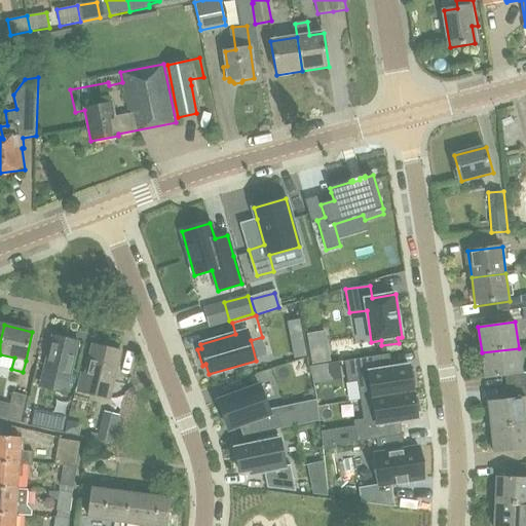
[(79,342),(52,336),(40,385),(68,392),(79,342)]
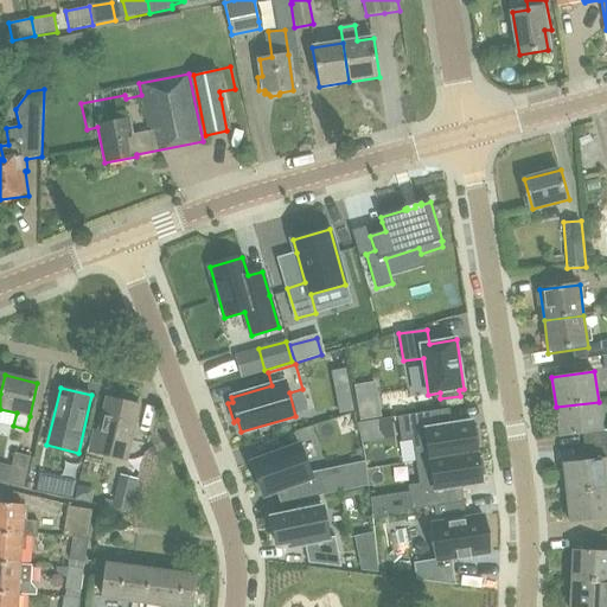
[(94,430),(89,452),(127,461),(141,406),(107,397),(98,432),(94,430)]
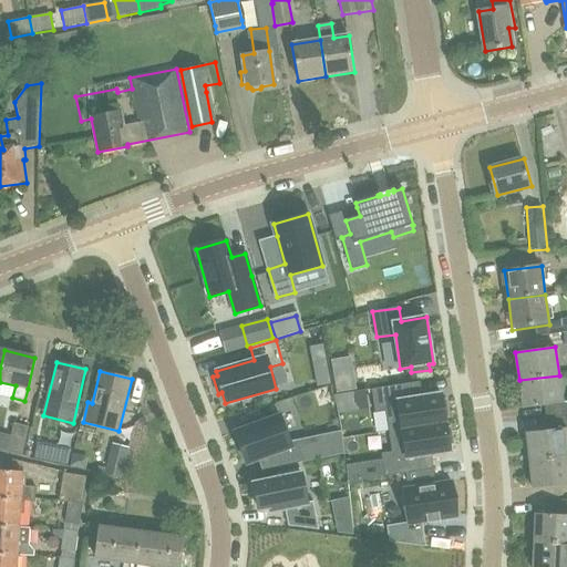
[(329,374),(316,377),(318,385),(330,383),(329,374)]
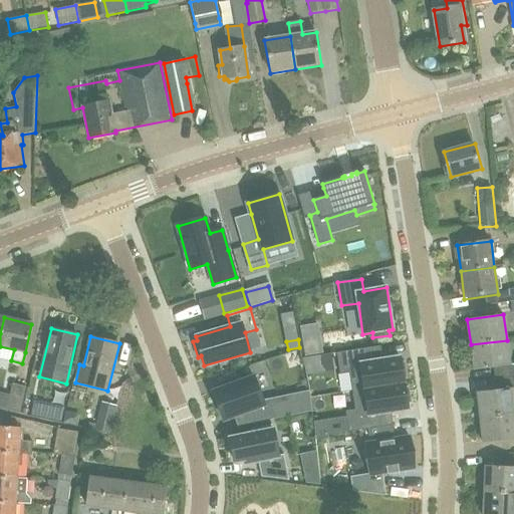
[(507,340),(471,344),(474,371),(510,366),(507,340)]
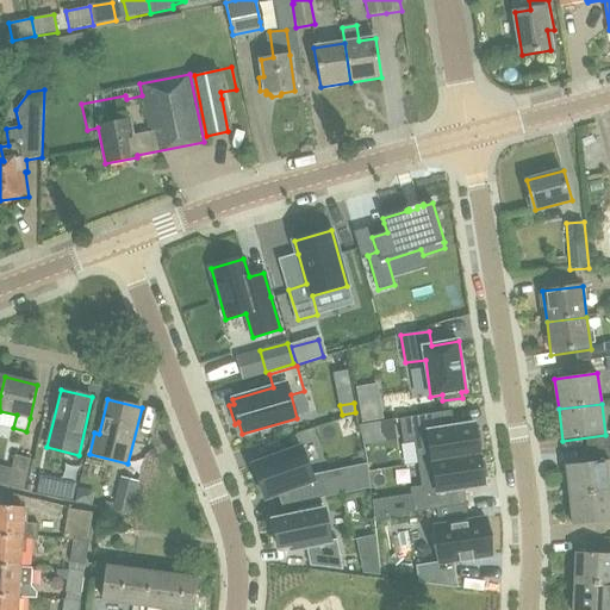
[(415,442),(418,465),(480,455),(479,449),(484,449),(480,430),(475,430),(475,424),(440,429),(437,414),(400,418),(404,443),(415,442)]
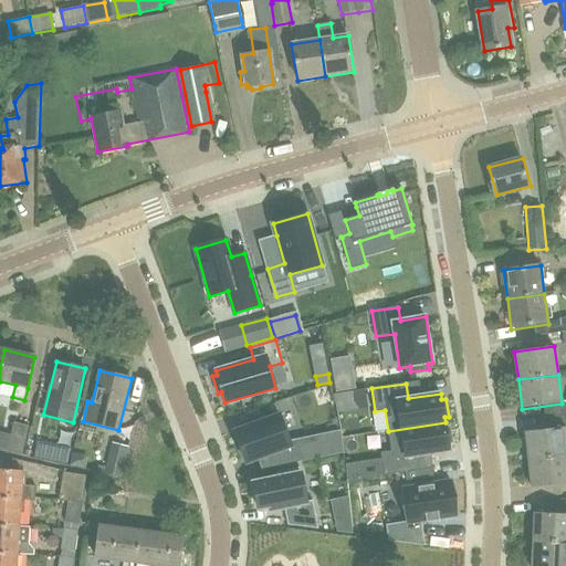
[(280,415),(234,431),(245,462),(259,457),(263,468),(261,469),(261,470),(304,461),(303,460),(301,453),(296,441),(290,443),(289,440),(280,415)]
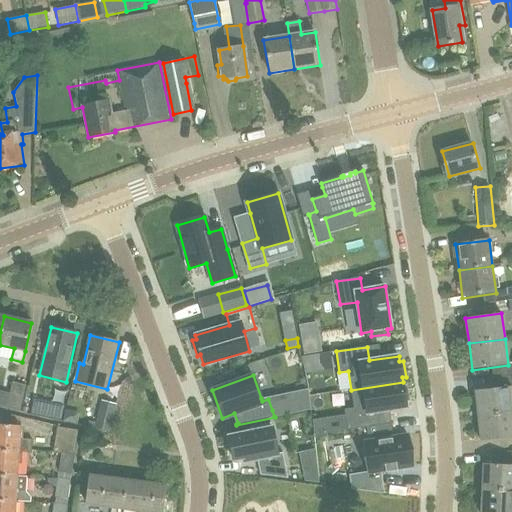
[(354,408),(344,409),(345,414),(347,430),(379,425),(377,412),(406,407),(405,402),(409,401),(407,385),(403,386),(403,382),(351,390),(354,408)]
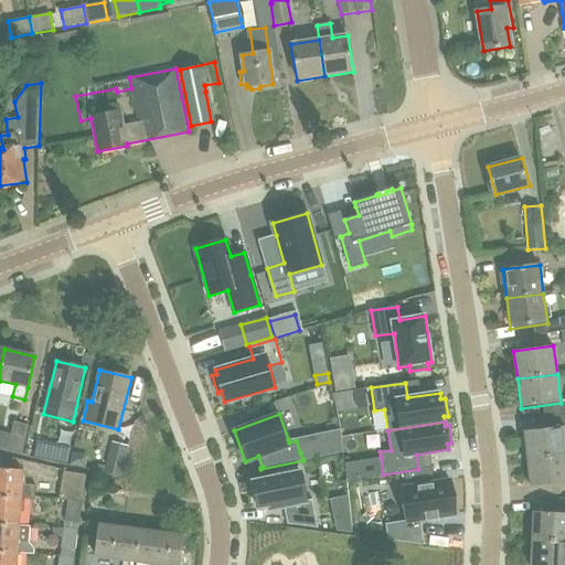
[(13,423),(11,434),(7,450),(23,455),(30,426),(13,423)]
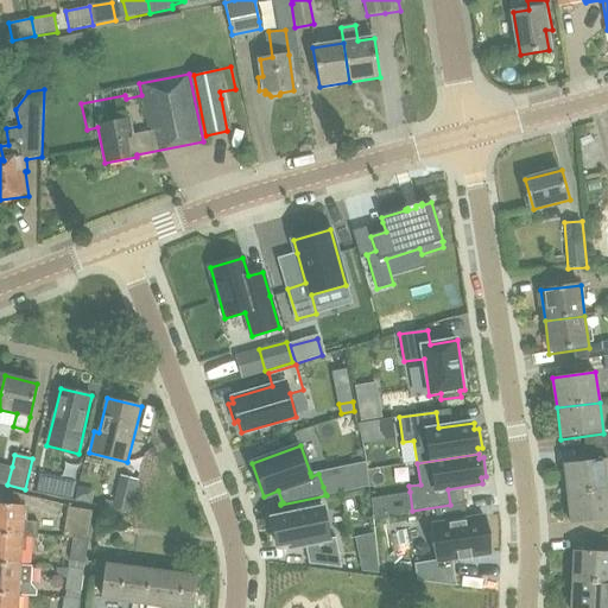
[(564,464),(568,495),(607,491),(607,463),(607,460),(564,464)]
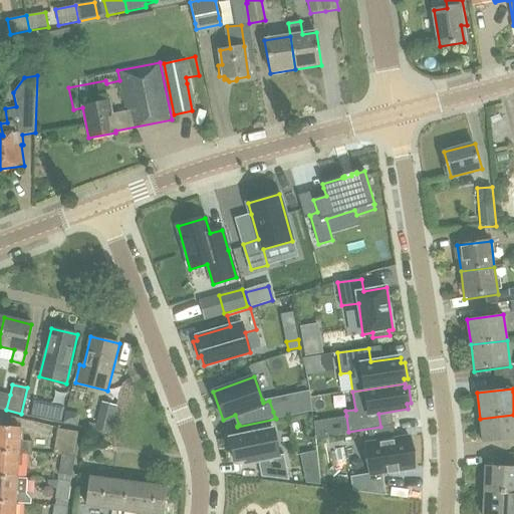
[(291,414),(275,418),(276,419),(312,412),(309,391),(307,391),(308,393),(288,398),(291,414)]
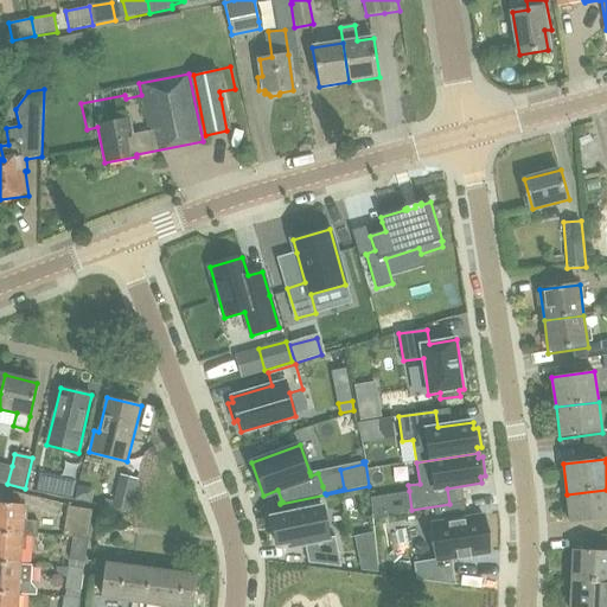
[(0,481),(7,484),(12,466),(0,462),(0,481)]
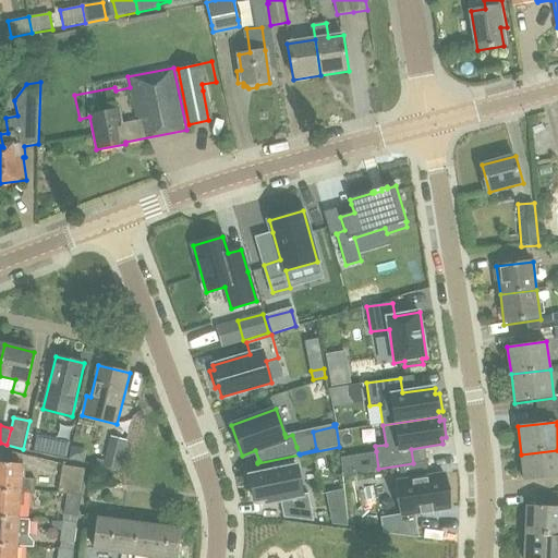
[(102,468),(120,471),(126,440),(110,436),(102,468)]
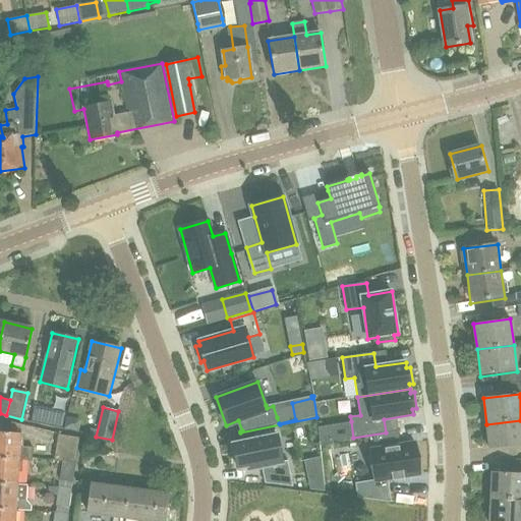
[(43,423),(45,412),(37,411),(35,422),(43,423)]
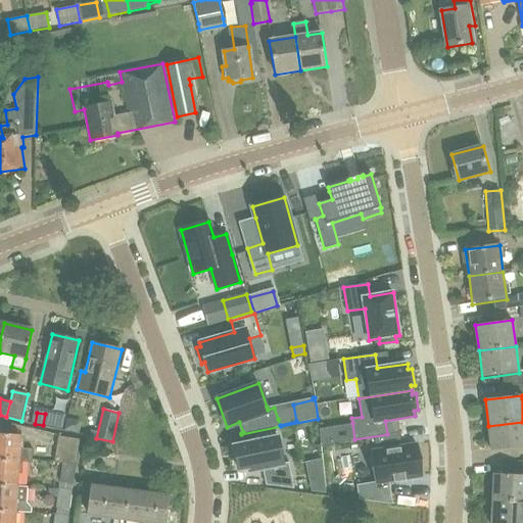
[(522,448),(522,422),(488,426),(491,453),(522,448)]
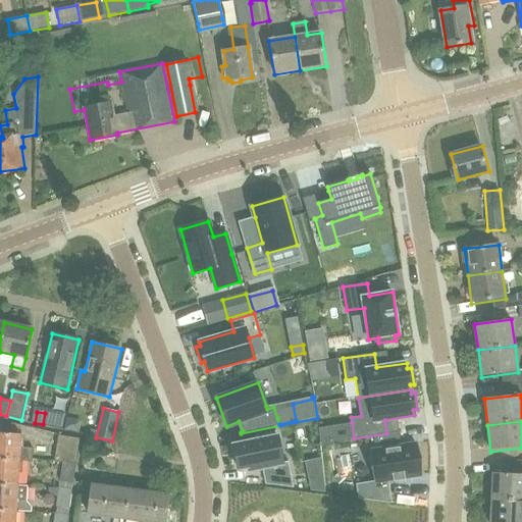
[(352,422),(319,427),(320,444),(354,438),(352,422)]
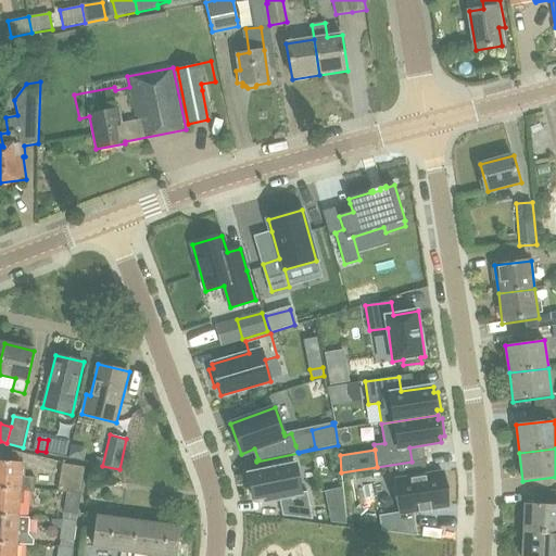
[(273,469),(249,474),(253,500),(265,497),(266,502),(279,498),(282,516),(313,520),(307,491),(302,493),(295,464),(294,458),(272,464),(273,469)]
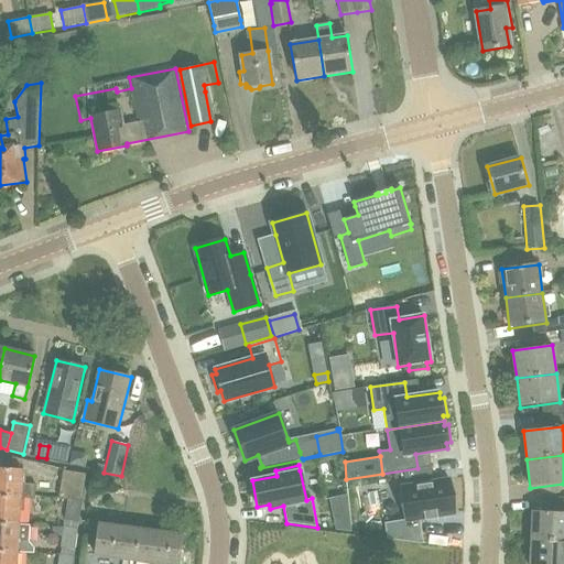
[(0,495),(20,497),(21,497),(35,498),(35,485),(22,484),(23,469),(0,467),(0,495)]
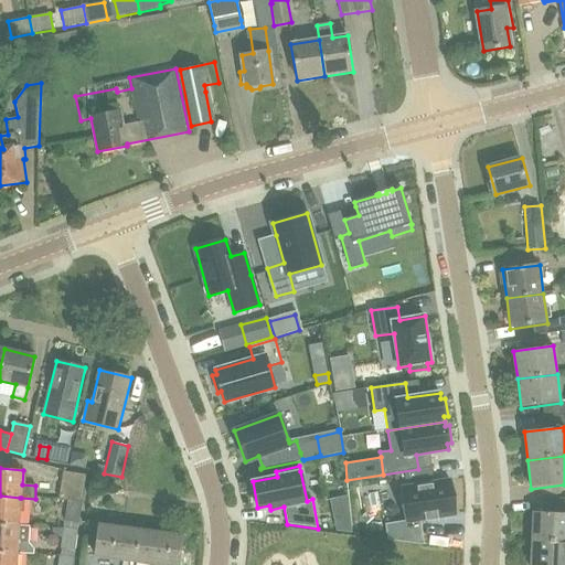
[(82,502),(86,476),(63,472),(59,500),(68,502),(70,500),(82,502)]
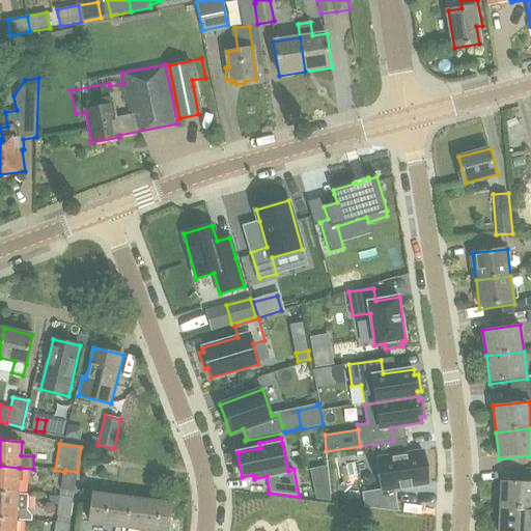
[(427,483),(422,451),(378,458),(383,490),(362,493),(364,507),(398,512),(395,488),(399,488),(399,491),(412,488),(412,486),(427,483)]
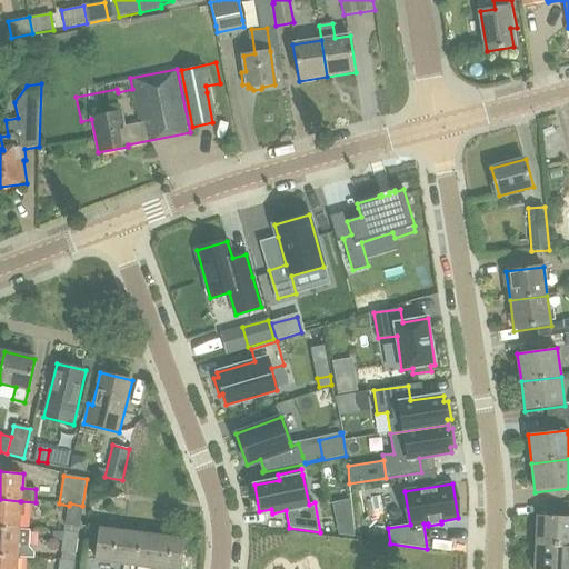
[(0,499),(0,529),(20,530),(21,501),(20,501),(0,499)]
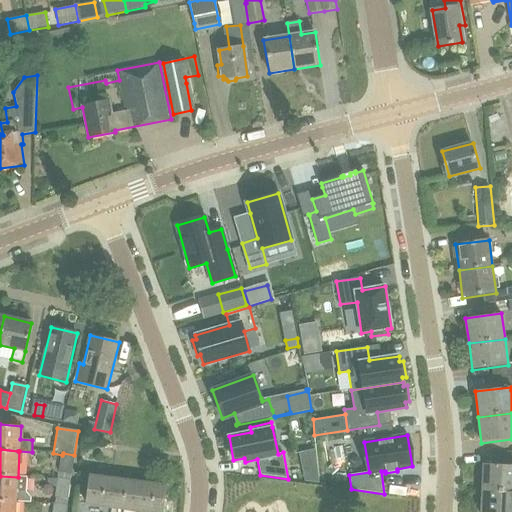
[(72,475),(74,455),(63,453),(62,455),(59,473),(72,475)]
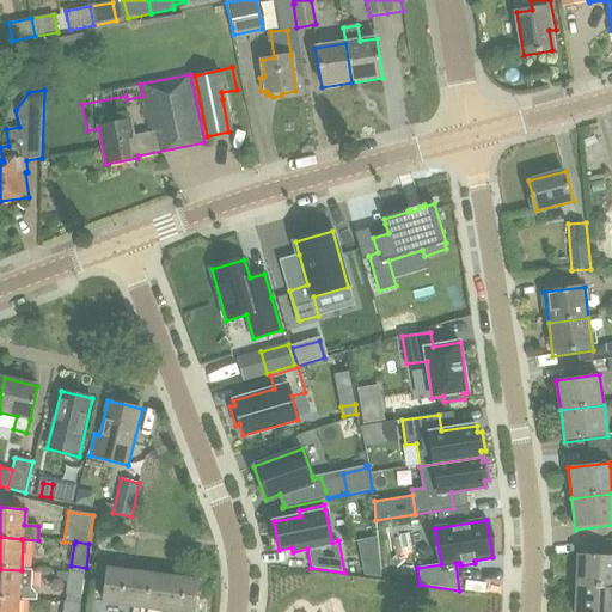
[(611,556),(579,555),(577,585),(611,587),(611,556)]
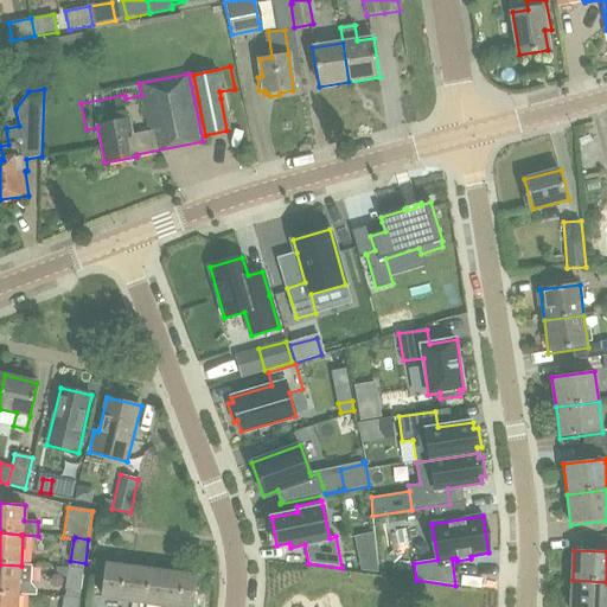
[(377,557),(362,558),(364,570),(378,573),(377,557)]
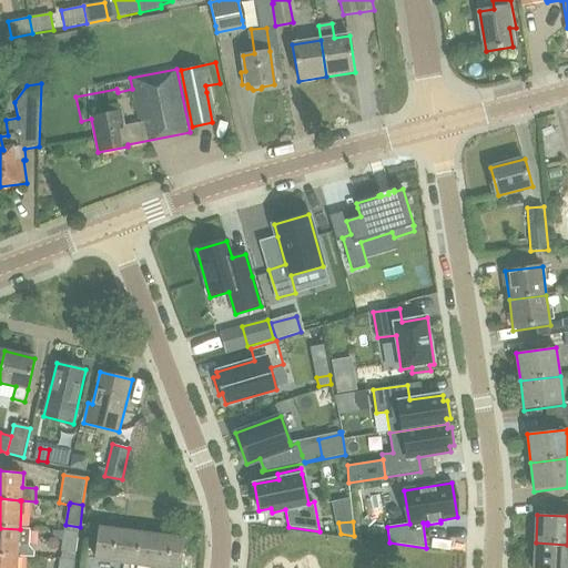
[(0,528),(0,555),(18,557),(18,556),(34,557),(34,551),(29,545),(19,545),(20,529),(0,528)]
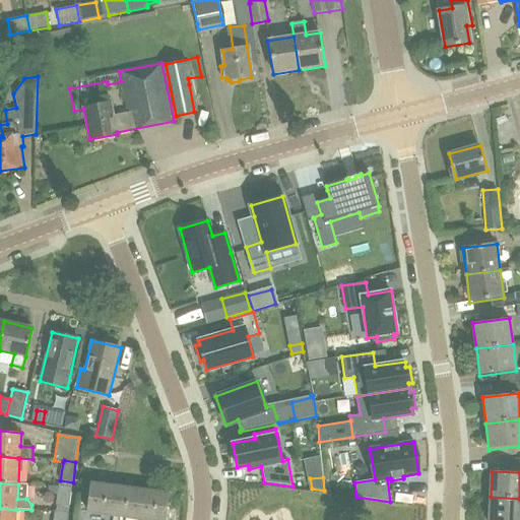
[(87,512),(113,515),(117,486),(91,483),(87,512)]
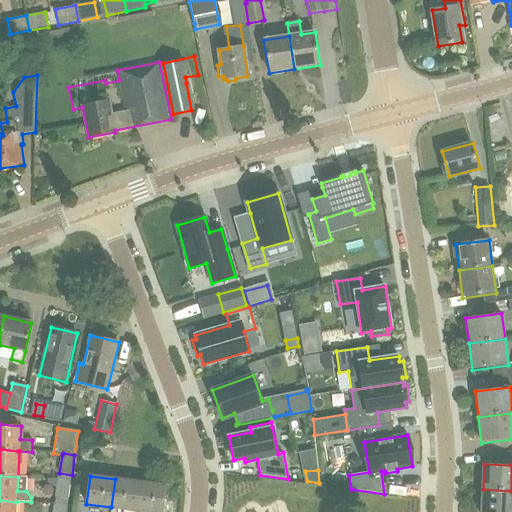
[(71,481),(58,479),(55,498),(68,500),(71,481)]
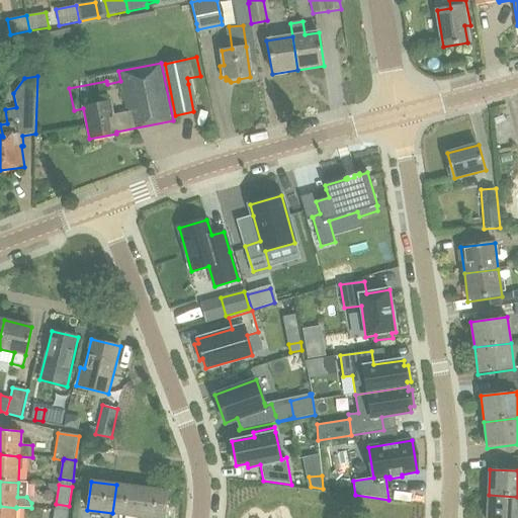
[(143,489),(116,485),(112,513),(139,517),(143,489)]
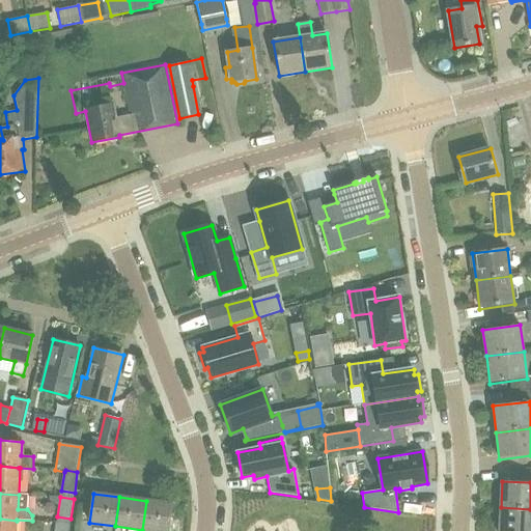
[(168,530),(172,504),(146,501),(142,530),(152,530),(168,530)]
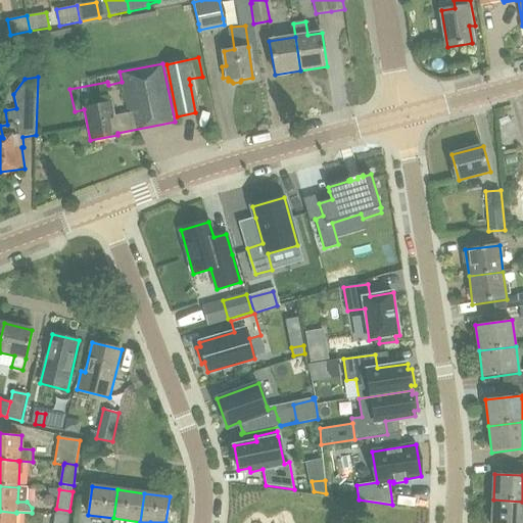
[(522,522),(522,502),(493,500),(491,522),(522,522)]
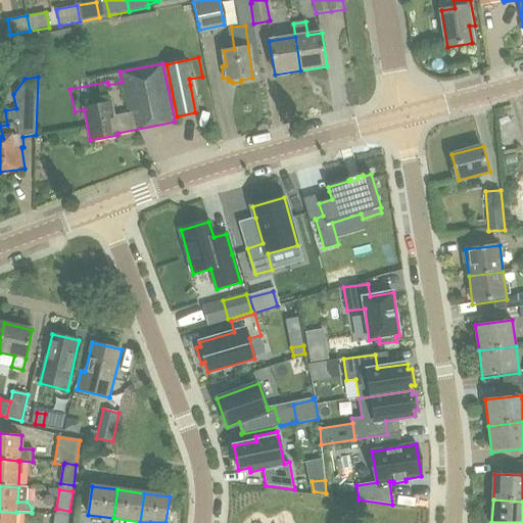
[(0,511),(0,522),(15,522),(16,513),(0,511)]
